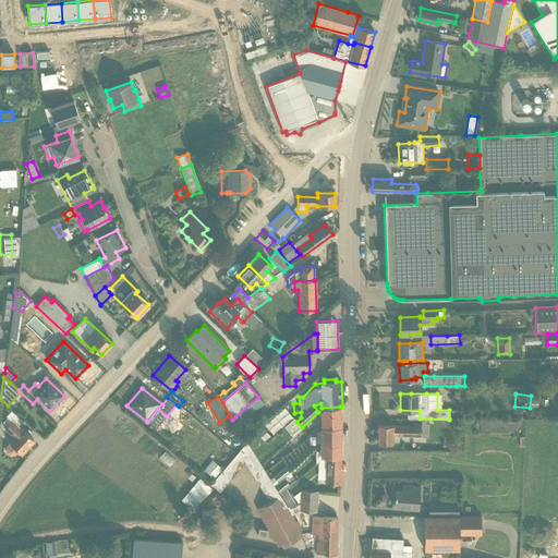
[(264,403),(258,397),(235,416),(242,423),(264,403)]
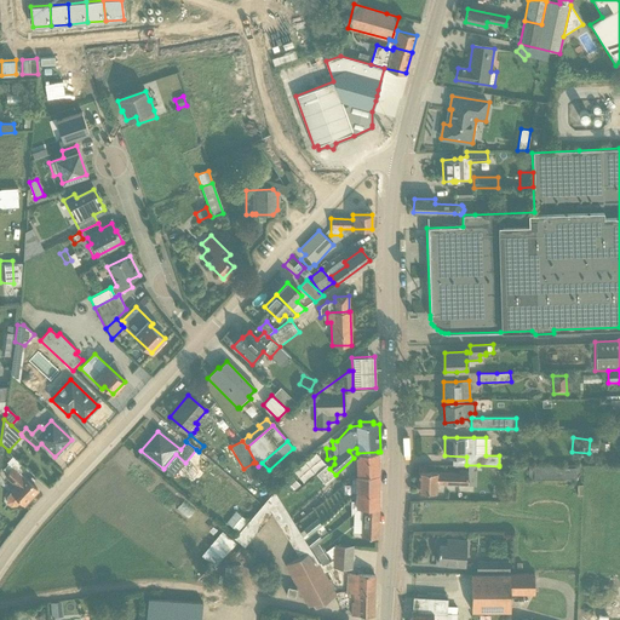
[(356,475),(378,474),(378,452),(357,453),(357,454),(355,457),(356,475)]
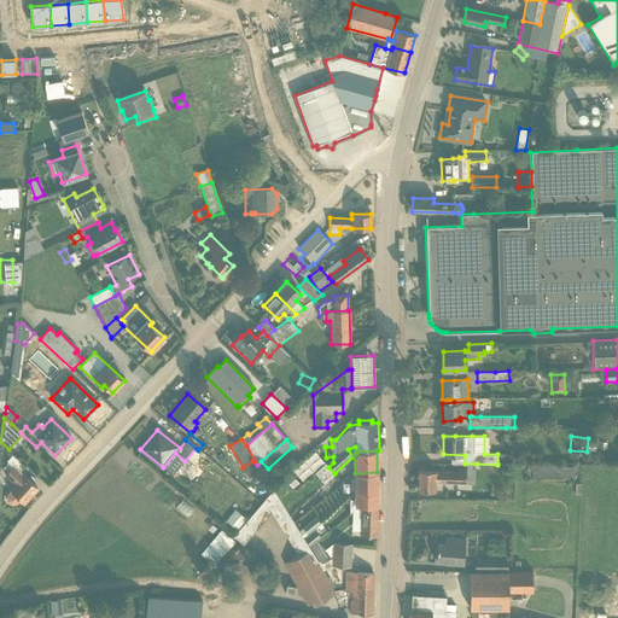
[(24,503),(38,489),(19,472),(24,466),(12,455),(6,461),(9,462),(4,468),(7,472),(5,476),(15,484),(10,491),(7,495),(6,501),(11,505),(16,505),(21,500),(24,503)]
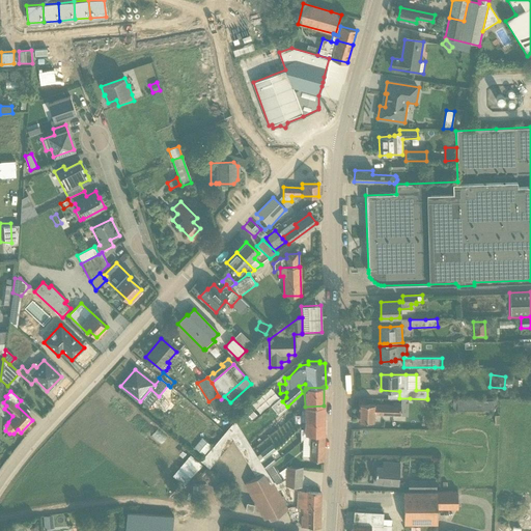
[(223,406),(217,396),(208,401),(214,411),(223,406)]
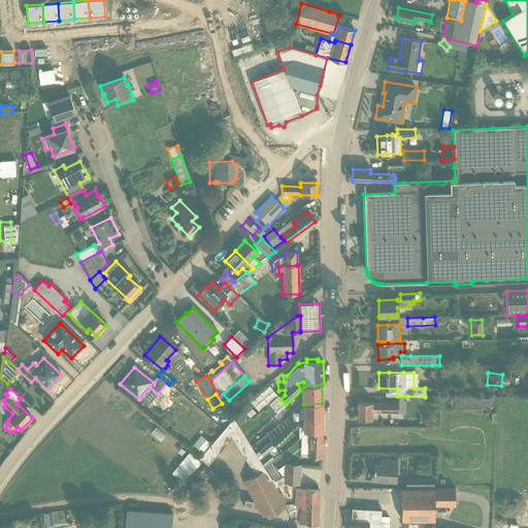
[(473,397),(454,397),(454,408),(491,408),(491,399),(473,398),(473,397)]
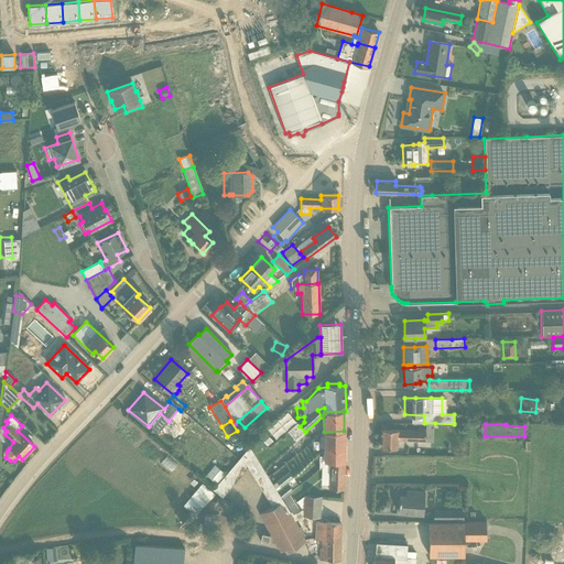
[(381,429),(380,447),(391,447),(397,447),(398,440),(425,442),(425,430),(418,429),(418,430),(399,430),(392,430),(381,429)]
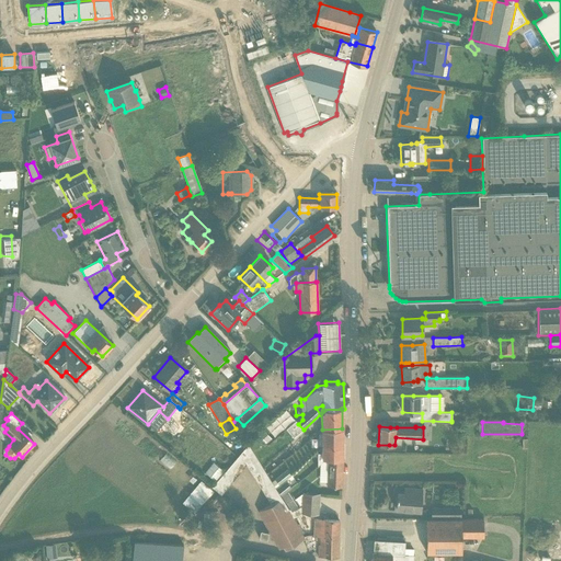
[(321,446),(342,445),(342,428),(322,430),(318,434),(318,447),(321,446)]
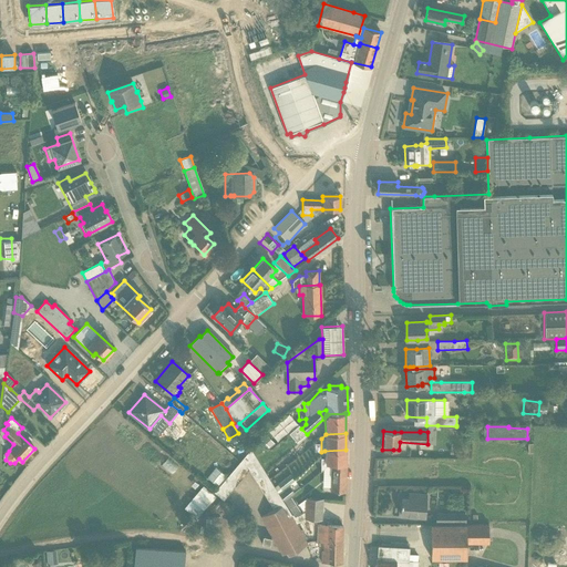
[(521,451),(522,442),(513,441),(512,451),(521,451)]
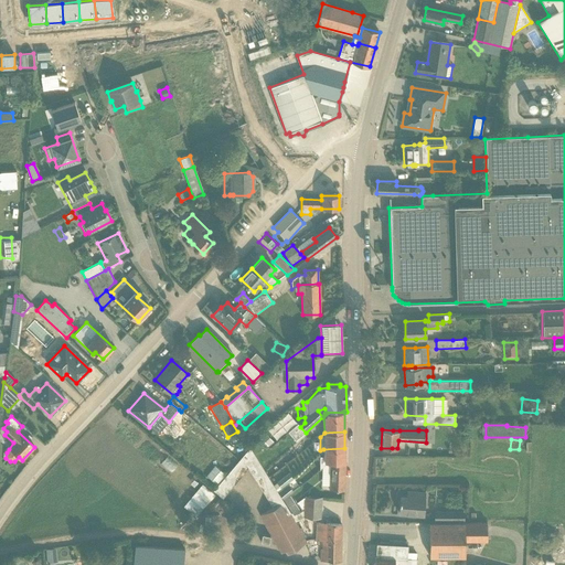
[(267,526),(290,514),(277,492),(273,486),(249,448),(213,491),(222,499),(248,469),(273,509),(260,515),(267,526)]
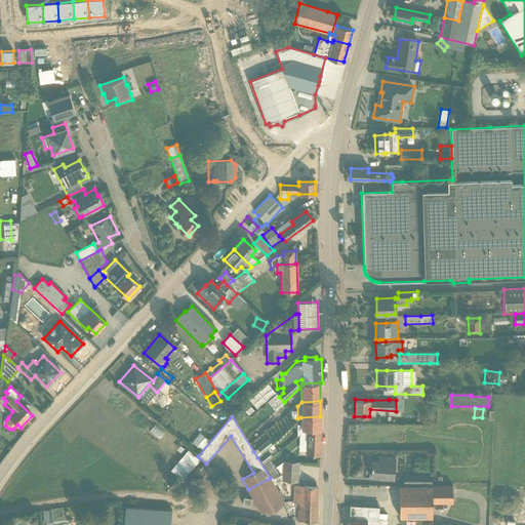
[(307,430),(320,430),(320,416),(300,417),(300,425),(297,425),(296,436),(305,430),(307,430)]
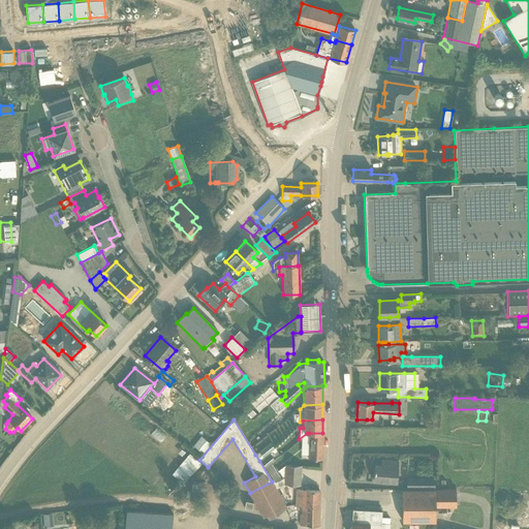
[(308,459),(321,460),(322,433),(309,433),(308,459)]
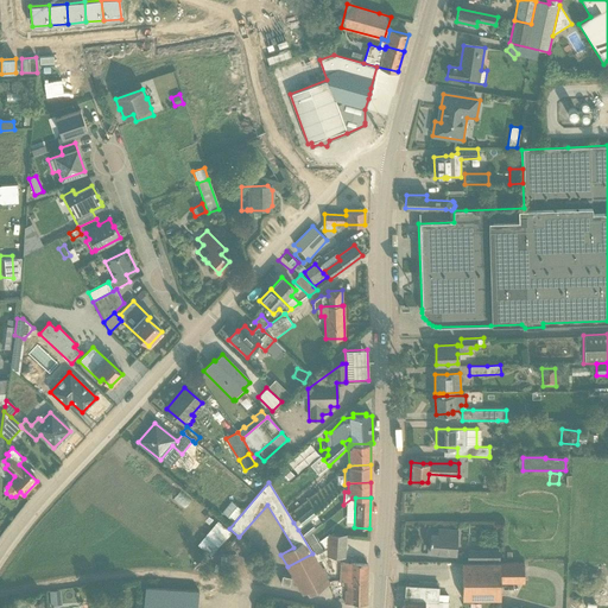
[(222,513),(234,523),(242,512),(232,501),(222,513)]
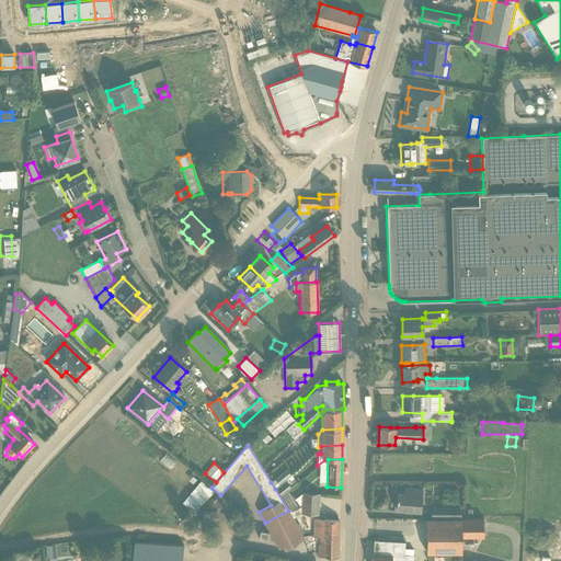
[(271,482),(275,489),(284,481),(290,476),(287,470),(271,482)]
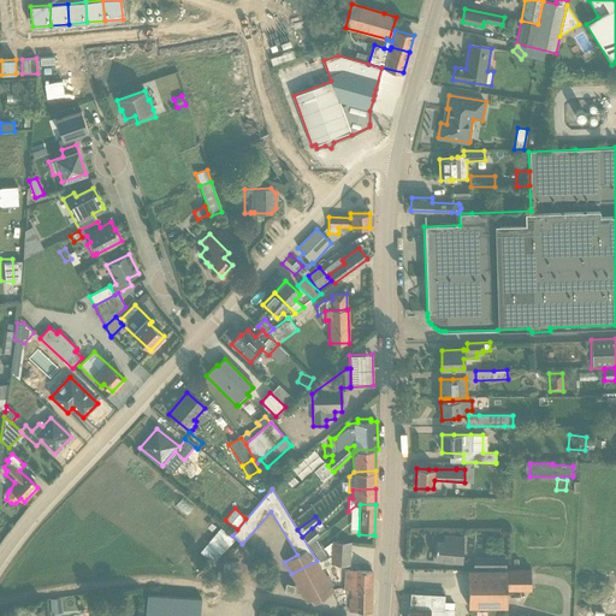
[(207,543),(200,552),(206,557),(211,562),(218,552),(217,551),(230,535),(220,528),(208,544),(207,543)]
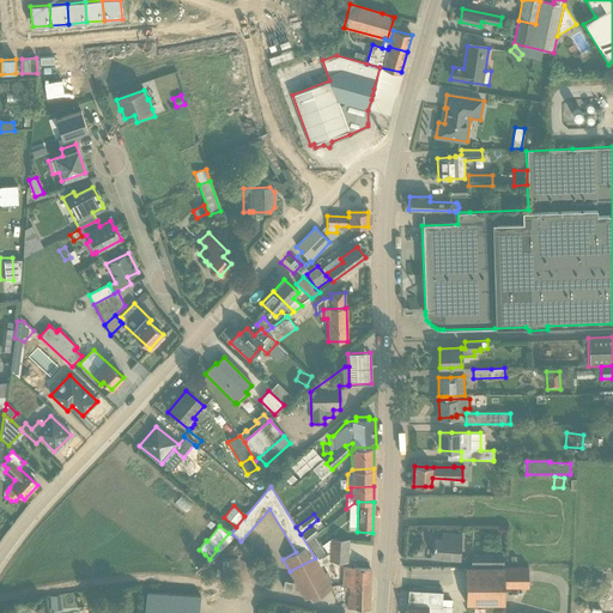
[(301,534),(307,542),(314,536),(319,533),(313,527),(311,527),(310,526),(301,534)]
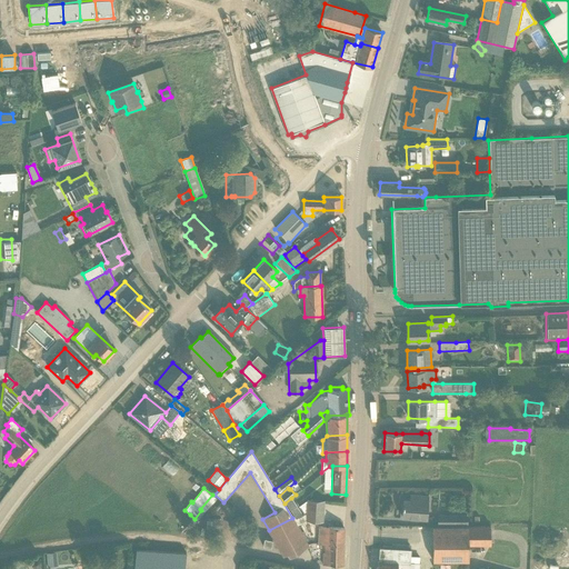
[(402,517),(413,518),(426,519),(428,497),(416,496),(415,501),(403,500),(402,505),(402,508),(402,517)]
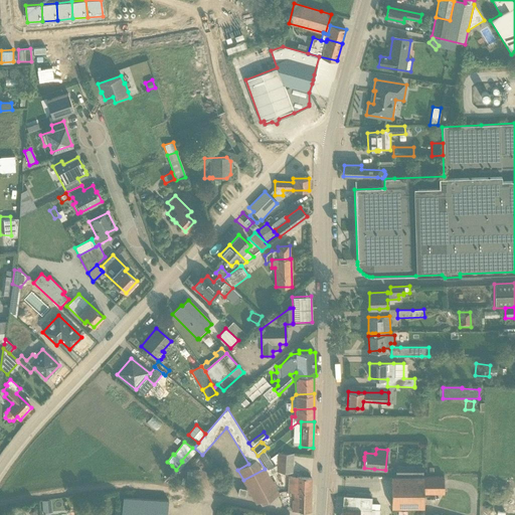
[(258,456),(267,468),(271,465),(272,464),(264,451),(258,456)]
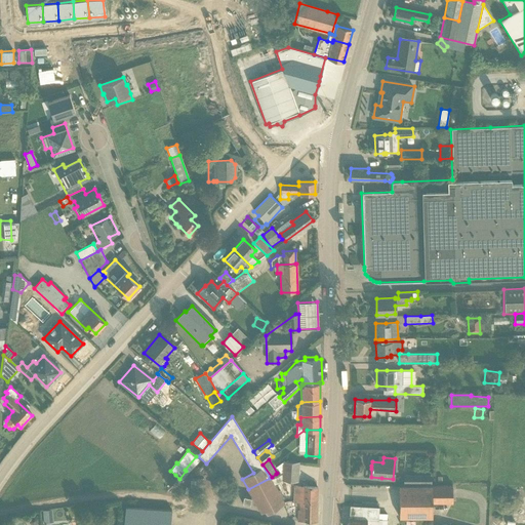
[(282,481),(297,482),(299,462),(283,461),(283,474),(282,481)]
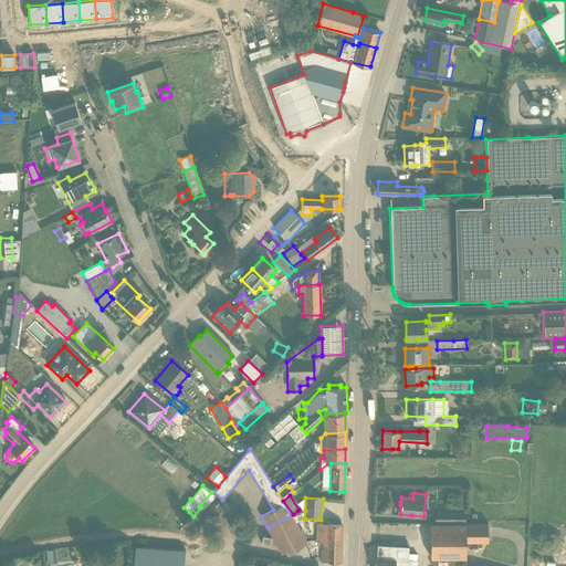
[(295,523),(304,519),(305,511),(300,514),(297,511),(293,514),(291,515),(295,523)]
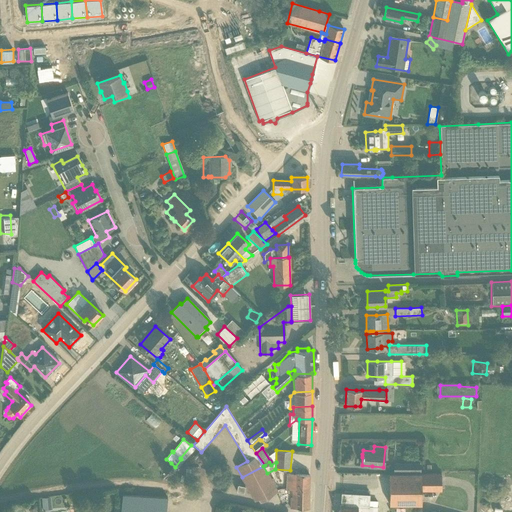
[(420,472),(420,464),(394,464),(394,472),(420,472)]
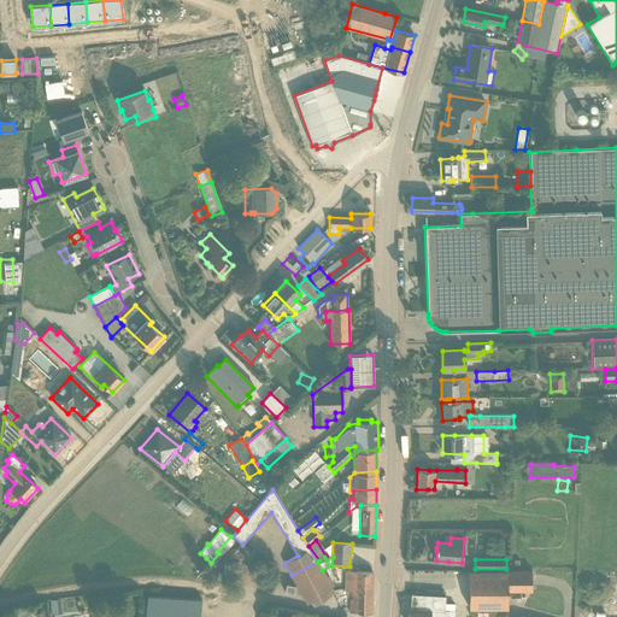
[(322,570),(317,562),(292,575),(306,603),(307,603),(315,599),(316,603),(334,593),(322,570)]
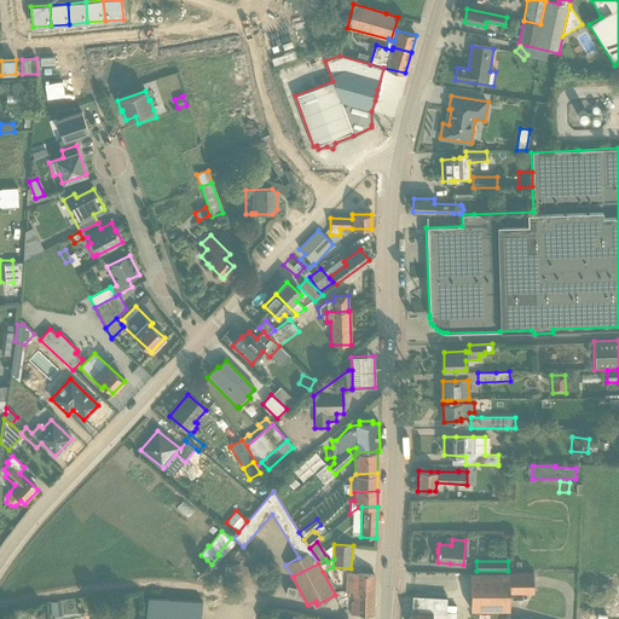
[(533,593),(533,580),(533,572),(512,573),(482,573),(470,573),(470,609),(509,609),(509,593),(510,593),(533,593)]
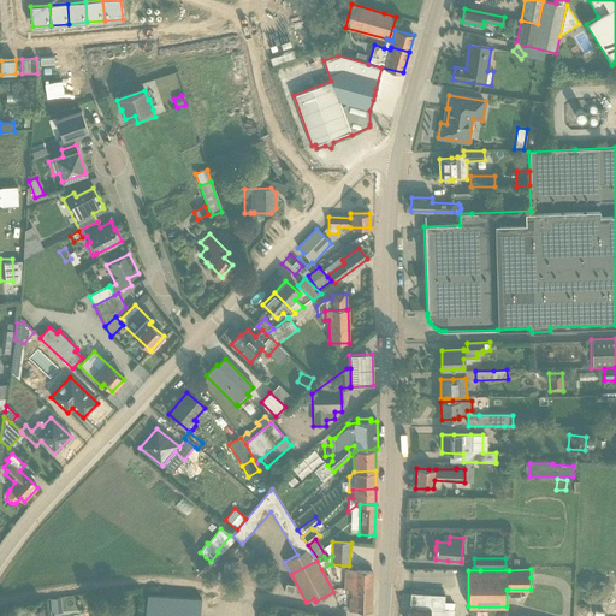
[(350,590),(373,591),(372,572),(344,572),(343,590),(350,590)]
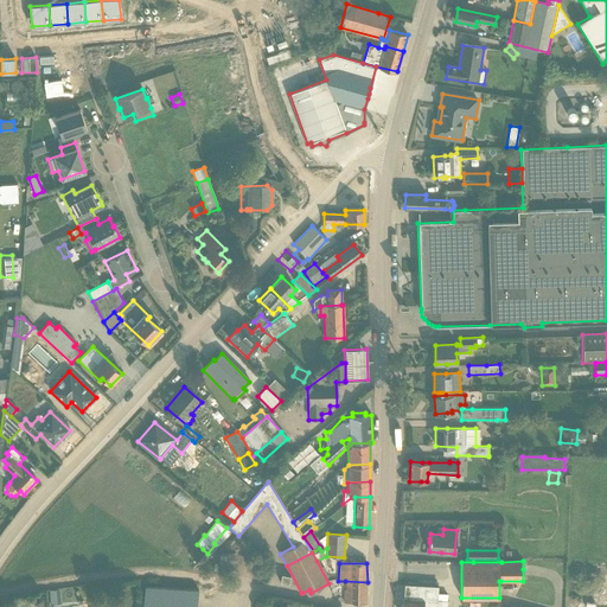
[(366,593),(368,582),(345,581),(345,592),(344,592),(344,604),(365,604),(366,593)]
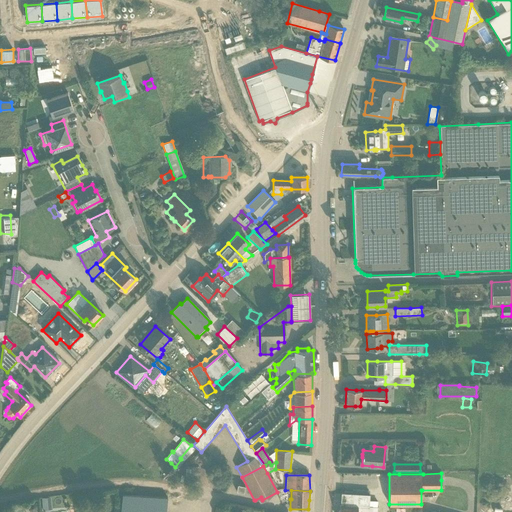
[(376,511),(377,507),(374,507),(375,505),(372,505),(372,507),(369,506),(369,494),(341,493),(340,505),(340,506),(339,510),(337,511),(376,511)]
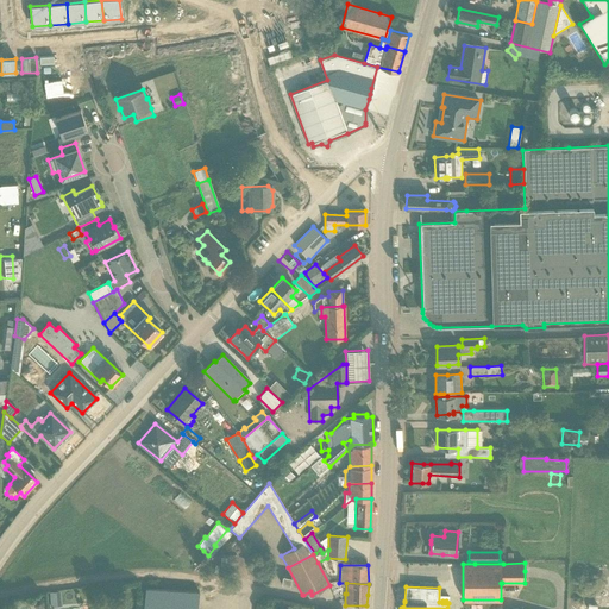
[(143,608),(198,608),(199,592),(145,589),(143,608)]
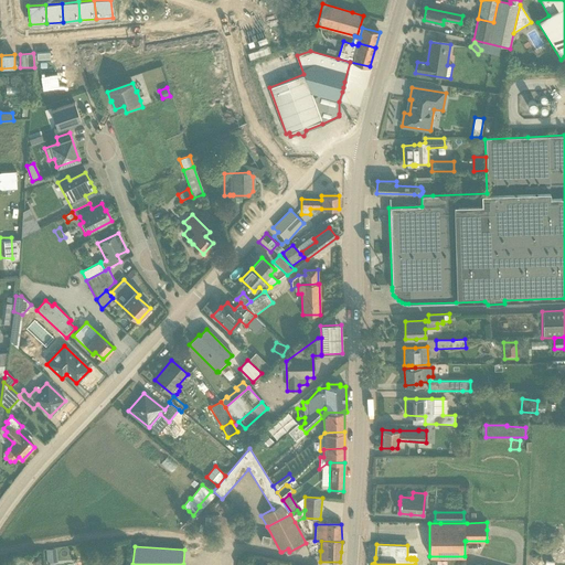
[(72,562),(81,561),(80,552),(71,552),(72,562)]
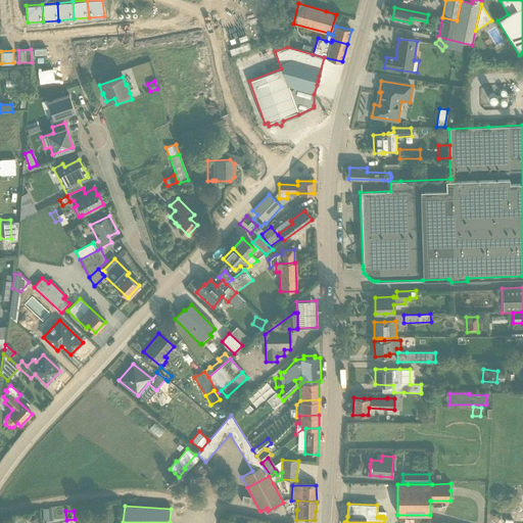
[(44,522),(52,521),(52,513),(43,513),(44,522)]
